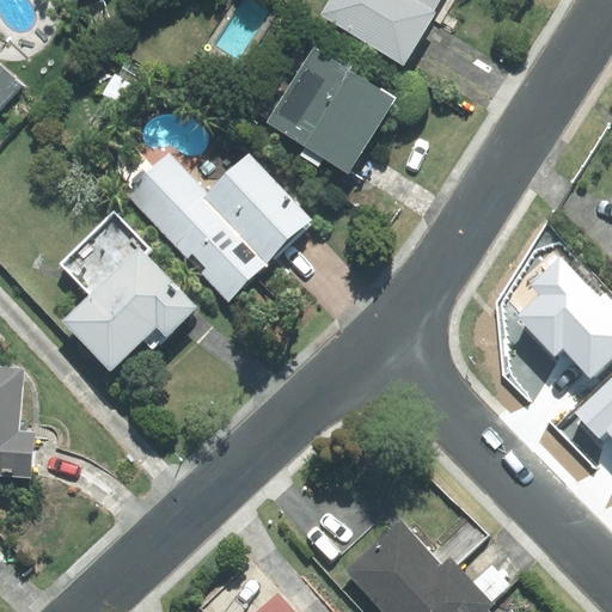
[(331,0),(324,14),(403,62),(430,17),(441,23),(454,0),(331,0)]
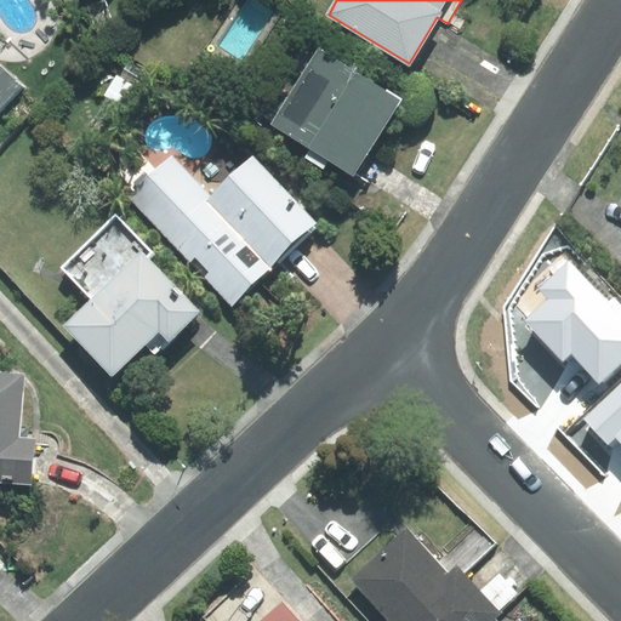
[(319,47),(272,124),(311,148),(305,158),(323,169),(328,160),(353,176),(402,98),(319,47)]
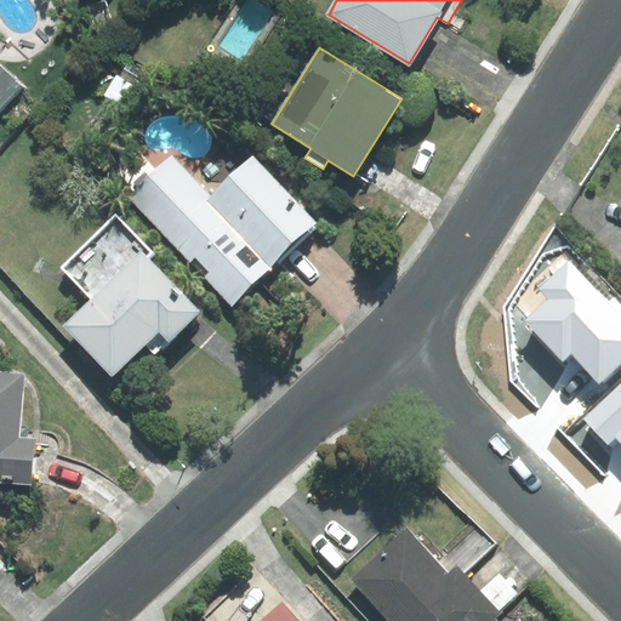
[(0,110),(22,89),(0,68),(0,110)]
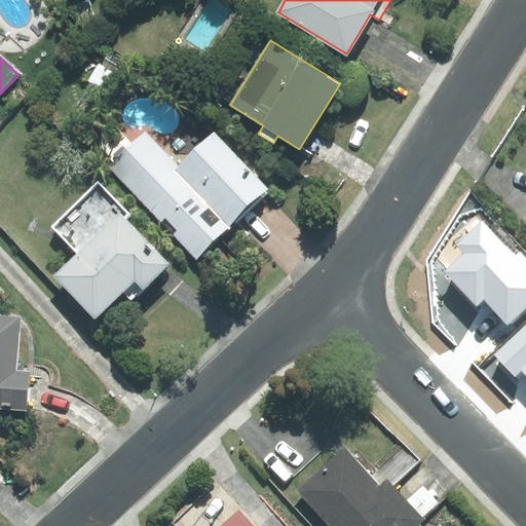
[(268,189),(214,133),(179,166),(145,132),(109,166),(161,221),(164,217),(178,230),(174,234),(196,257),(268,189)]
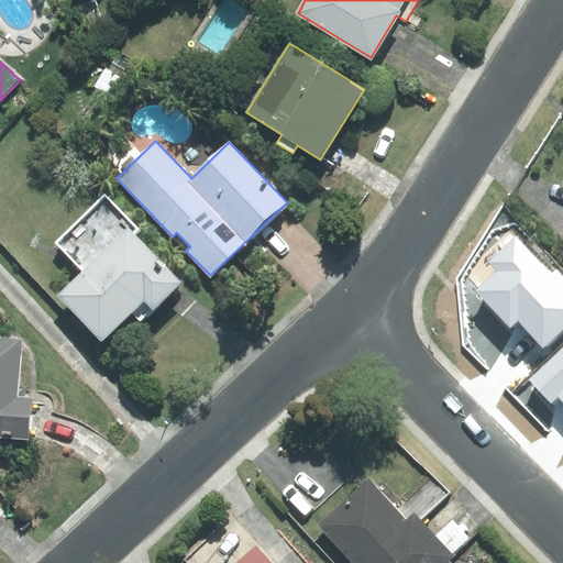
[(181,282),(134,234),(139,230),(106,196),(56,244),(81,271),(56,296),(101,341),(132,310),(142,320),(181,282)]
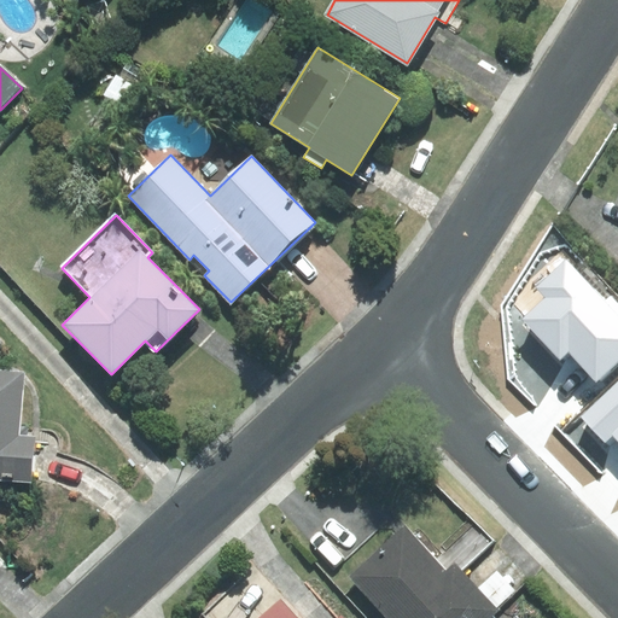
[(607,302),(565,257),(534,287),(544,298),(522,319),(560,361),(567,354),(596,384),(617,362),(617,304),(611,298),(607,302)]
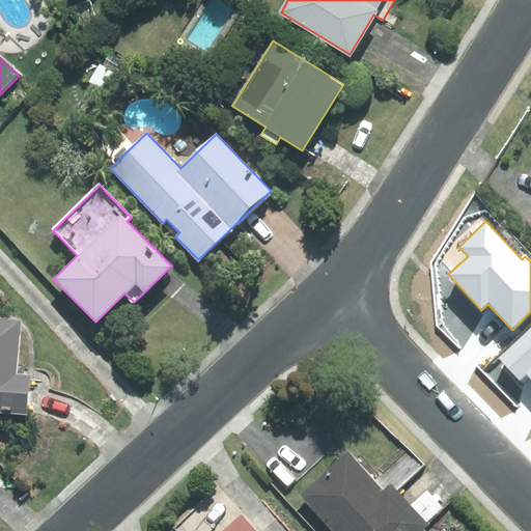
[(0,412),(27,414),(30,375),(16,374),(21,319),(0,317),(0,412)]
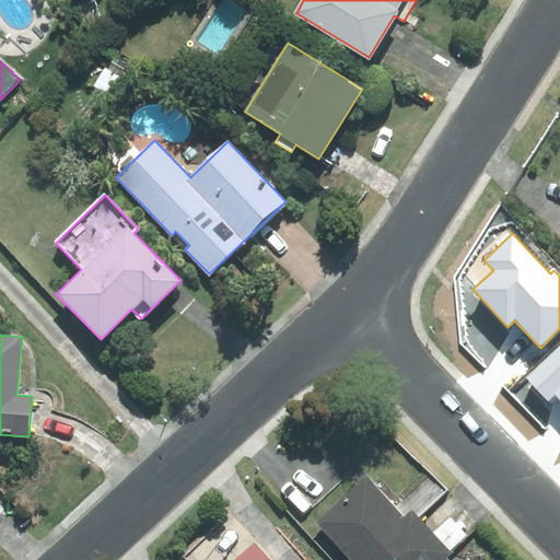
[(559,398),(559,399),(559,356),(531,384),(551,405),(559,398)]
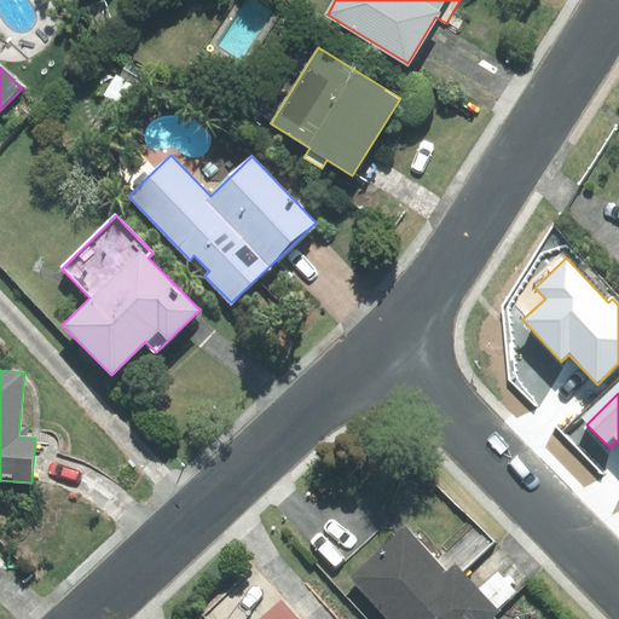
[(405,527),(351,577),(389,618),(489,618),(498,612),(456,565),(447,573),(405,527)]
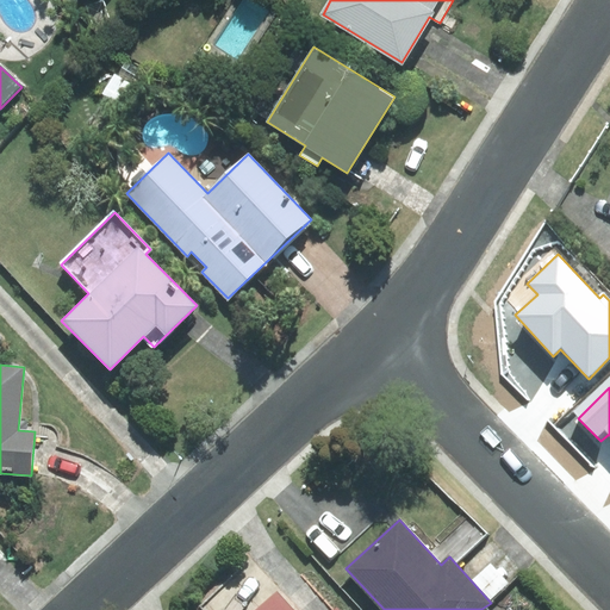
[(338,609),(337,608),(334,609),(292,609),(278,593),(260,609),(338,609)]
